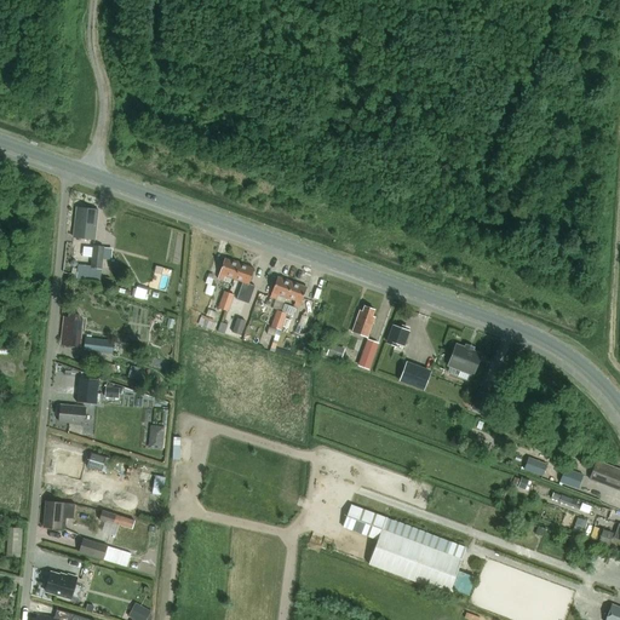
[(96,239),(98,210),(76,207),(74,236),(96,239)]
